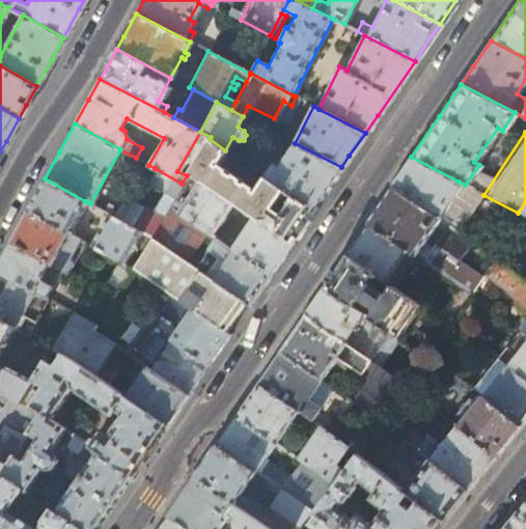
[(217,163),(225,150),(210,139),(189,173),(198,179),(230,201),(252,217),(289,243),(294,237),(306,219),(311,212),(289,196),(278,214),(269,207),(281,190),(261,176),(254,189),(217,163)]
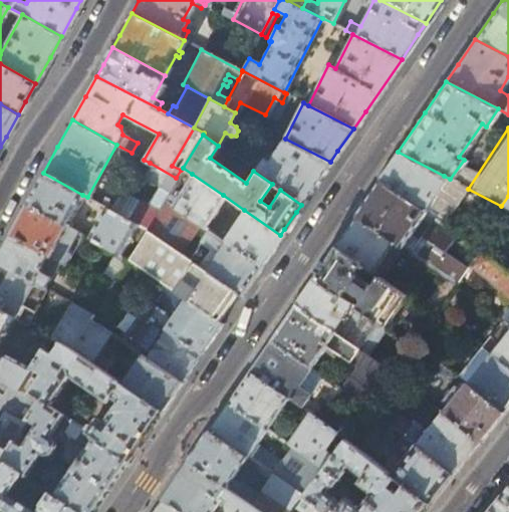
[(311,190),(330,162),(285,139),(283,138),(268,160),(263,157),(253,171),(272,184),(280,190),(301,205),(311,190)]
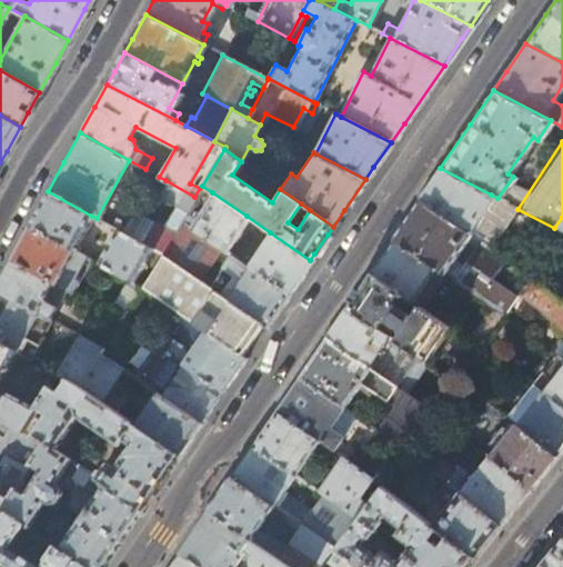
[(465,232),(491,195),(440,168),(426,187),(418,200),(465,232)]
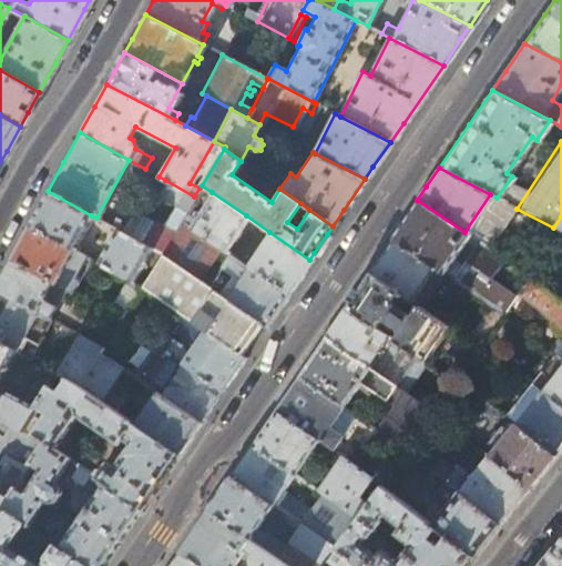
[(186,211),(194,196),(165,180),(161,184),(157,192),(157,200),(175,205),(186,211)]
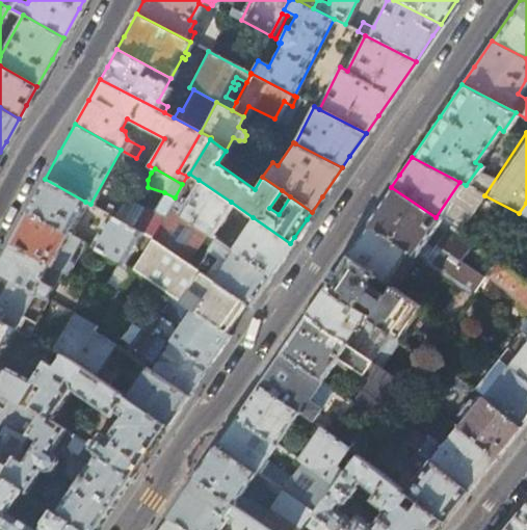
[(68,233),(85,202),(45,179),(33,200),(27,211),(68,233)]
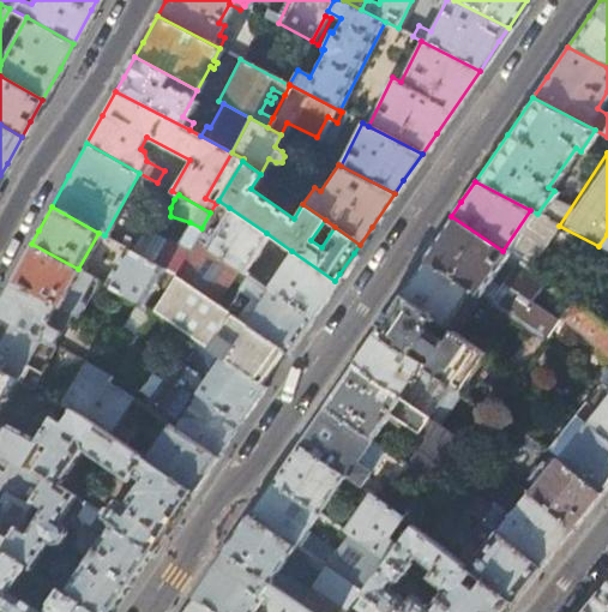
[(241,270),(266,233),(229,208),(211,238),(200,229),(196,237),(236,267),(241,270)]
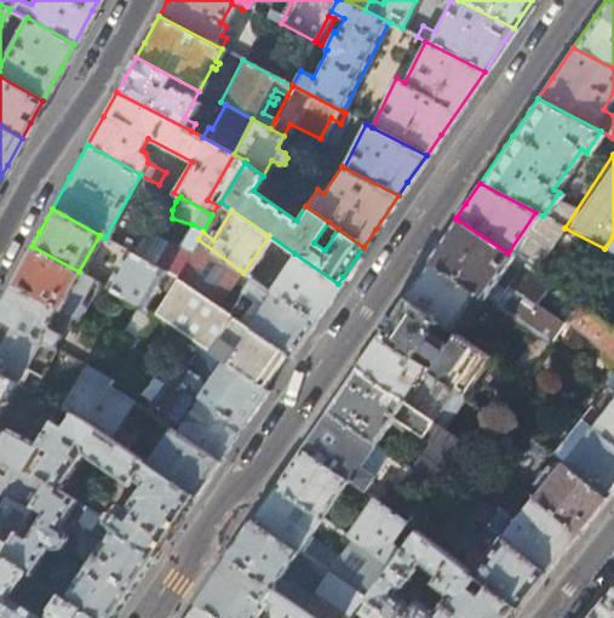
[(521,263),(508,253),(455,218),(445,234),(426,261),(471,291),(545,343),(562,320),(577,302),(562,292),(521,263)]
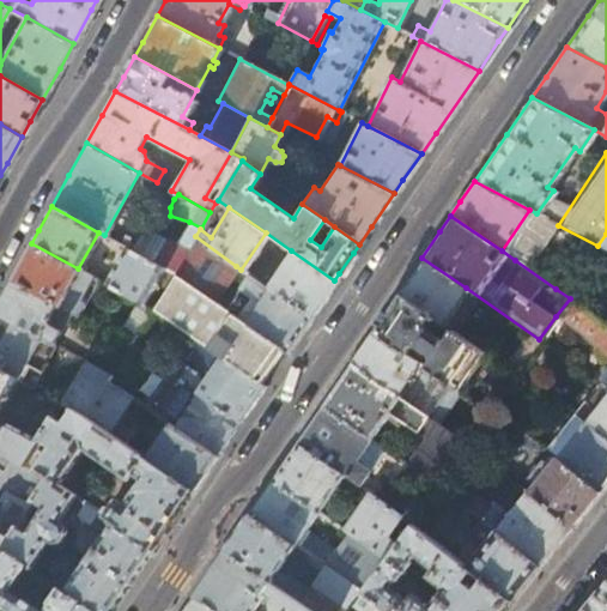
[(606,250),(598,246),(558,225),(544,217),(515,260),(556,289),(569,271),(583,280),(606,250)]
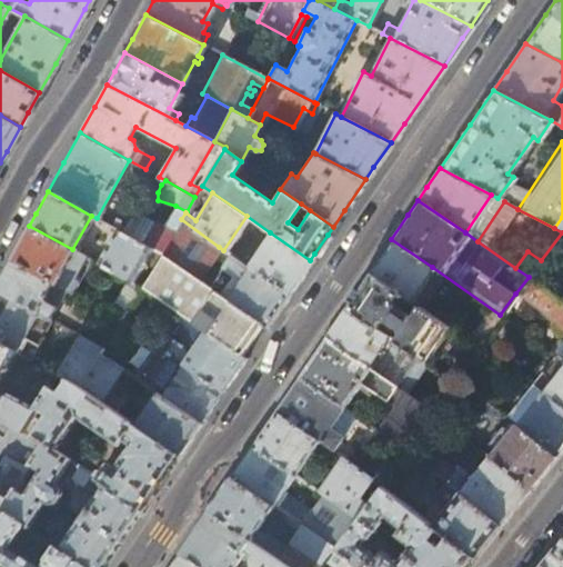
[(134,212),(122,232),(150,247),(161,252),(173,232),(134,212)]
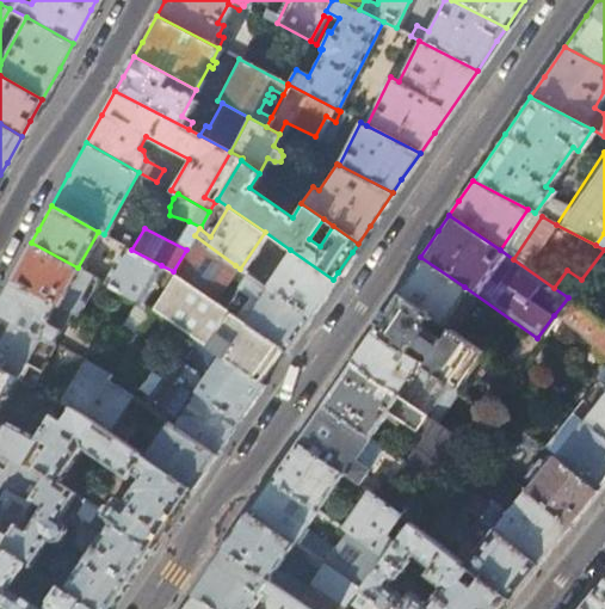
[(195,235),(186,250),(173,271),(173,272),(211,300),(235,265),(195,235)]
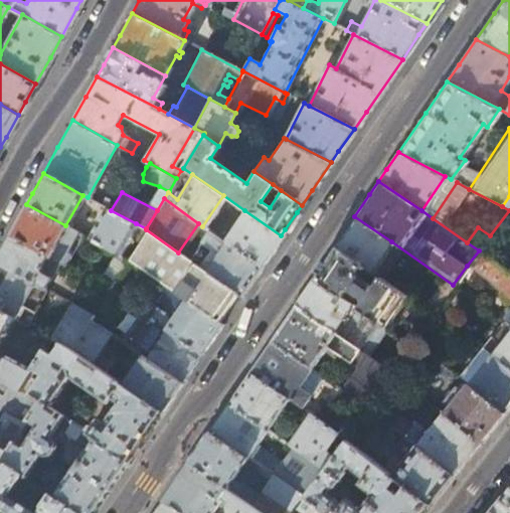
[(75,230),(65,225),(26,204),(16,223),(9,234),(57,262),(62,264),(67,254),(63,252),(75,230)]
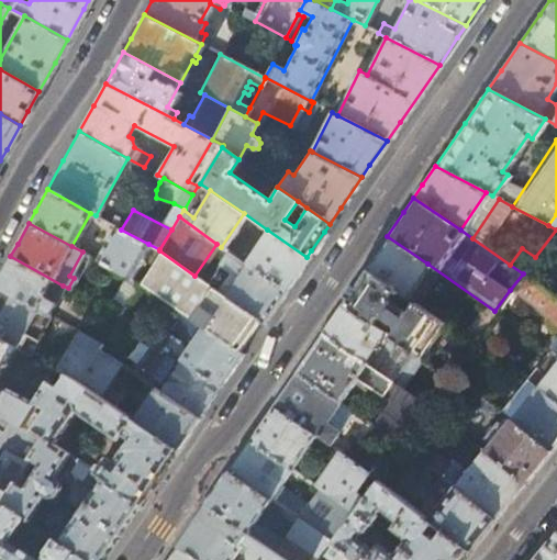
[(130,278),(148,244),(121,230),(114,226),(96,259),(130,278)]
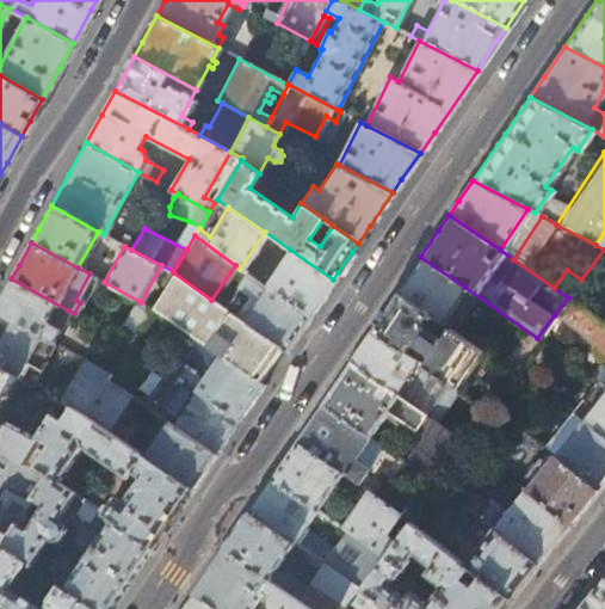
[(320,299),(333,280),(290,250),(265,285),(308,315),(320,299)]
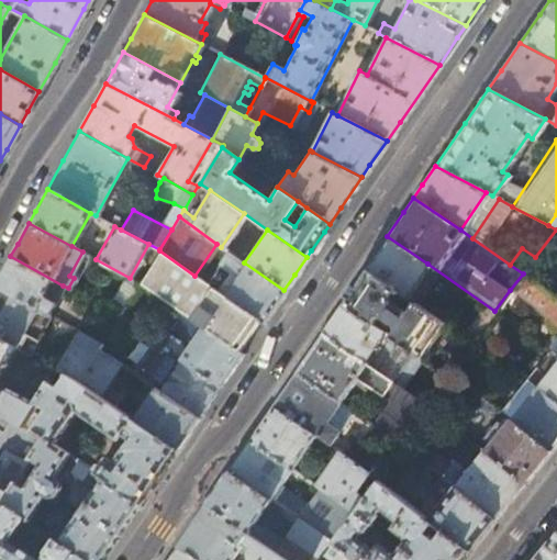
[(404,298),(427,264),(387,236),(372,256),(364,269),(400,294),(404,298)]
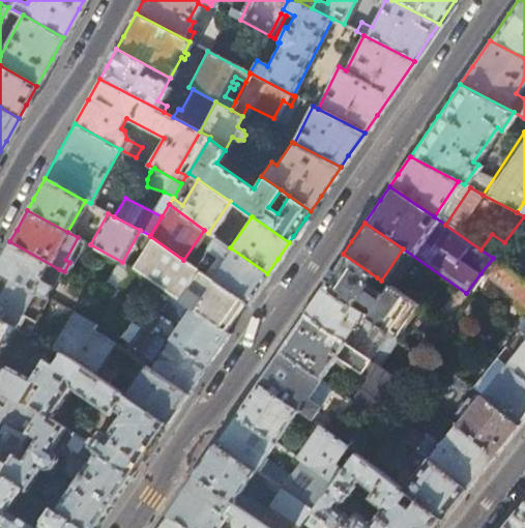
[(193,266),(183,260),(150,236),(132,267),(172,295),(222,330),(235,311),(242,301),(193,266)]
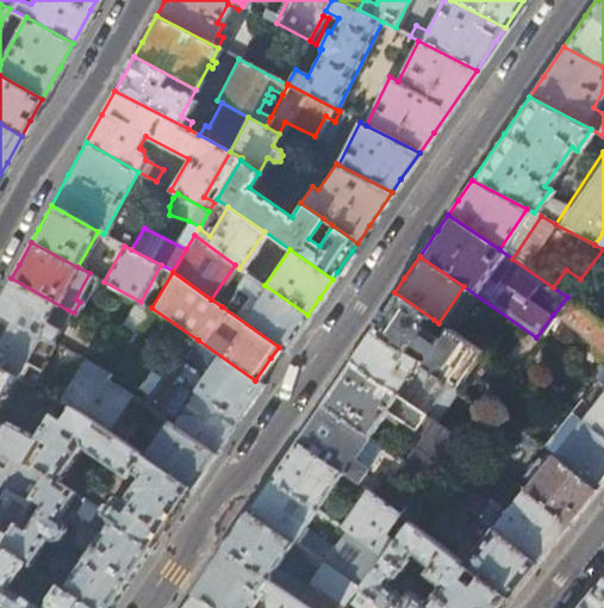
[(246,272),(222,306),(279,347),(284,349),(299,327),(307,315),(265,285),(246,272)]
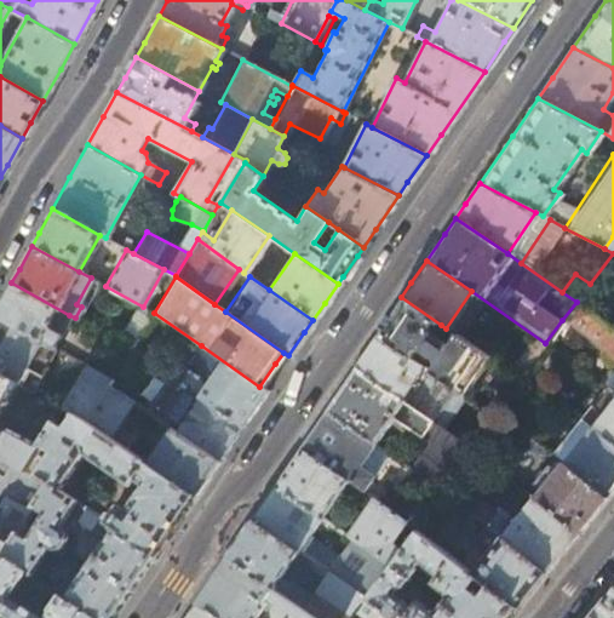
[(0,318),(51,345),(69,315),(11,282),(0,302),(0,318)]
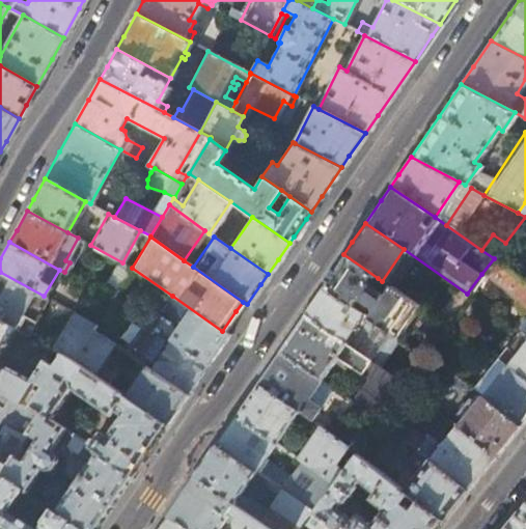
[(370,287),(378,278),(343,254),(332,271),(321,287),(355,310),(361,301),(371,308),(372,313),(367,319),(393,337),(416,305),(390,287),(385,295),(381,295),(370,287)]
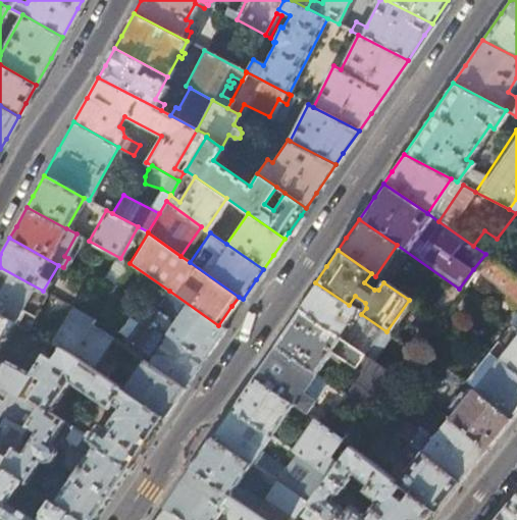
[(516,278),(485,254),(473,269),(516,304),(516,319),(516,320),(516,319),(509,327),(516,333),(516,278)]
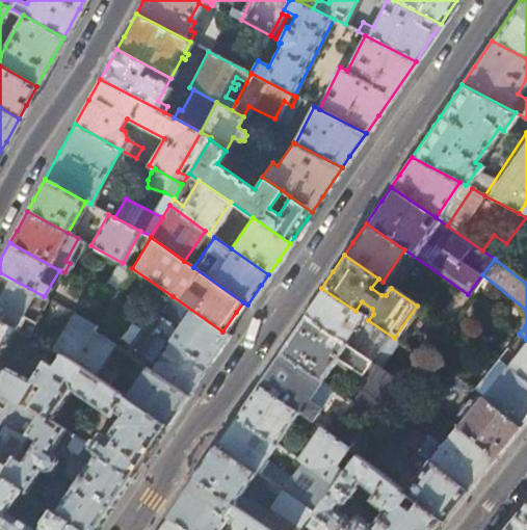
[(46,297),(44,296),(0,272),(0,320),(14,327),(20,317),(31,323),(46,297)]
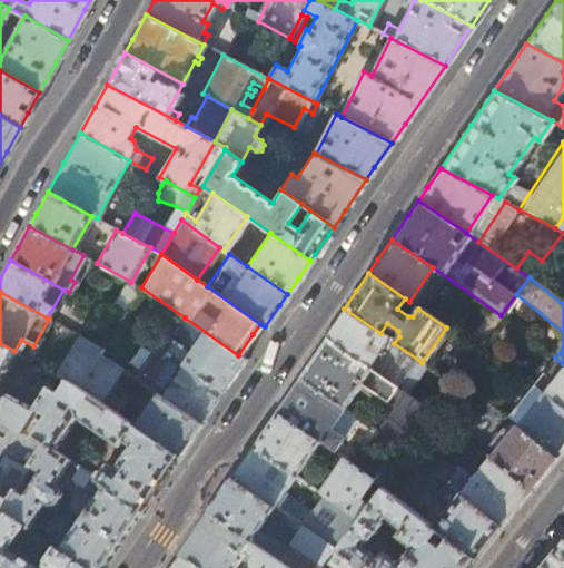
[(394,343),(381,333),(344,309),(336,320),(324,338),(402,392),(423,363),(422,362),(394,343)]
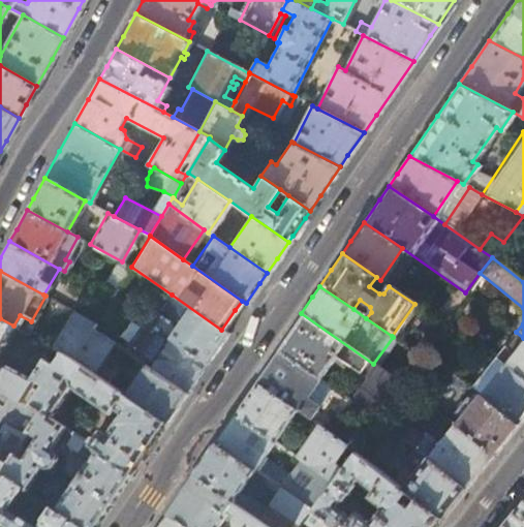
[(225,333),(221,330),(172,295),(157,315),(146,307),(140,316),(170,337),(205,363),(212,351),(225,333)]
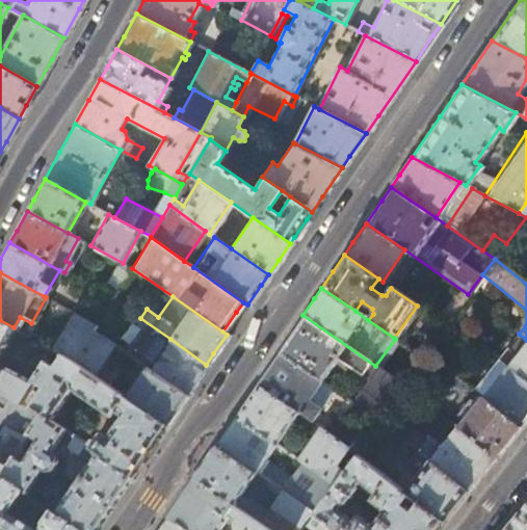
[(73,313),(51,348),(52,349),(61,354),(73,360),(93,329),(96,324),(73,313)]
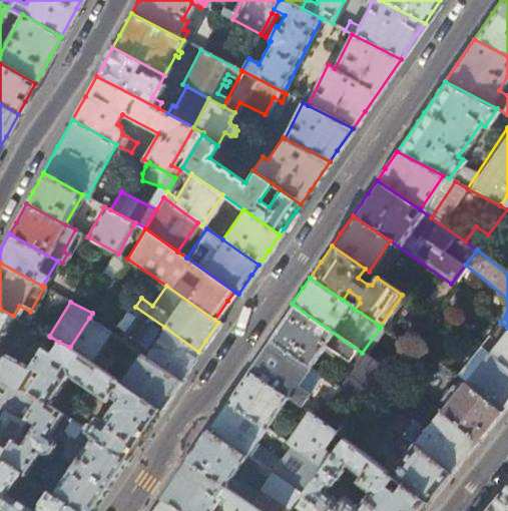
[(283,317),(268,339),(307,366),(322,344),(353,366),(337,387),(362,403),(387,370),(362,353),(292,304),(283,317)]
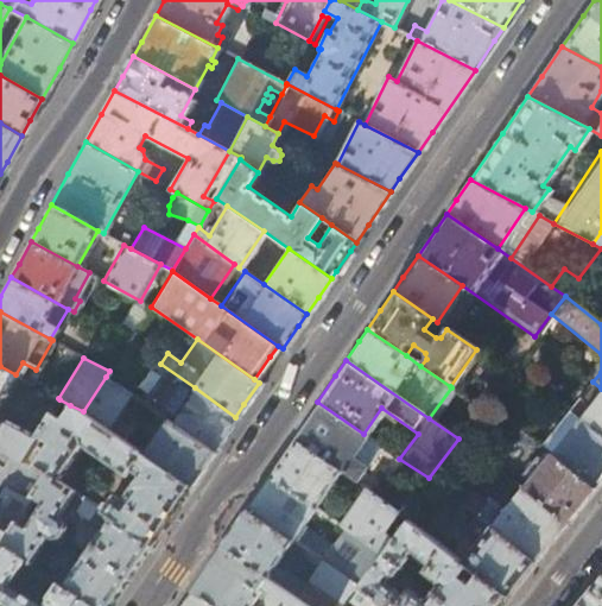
[(0,401),(16,374),(0,366),(0,448),(23,461),(38,435),(52,412),(59,399),(58,398),(32,384),(26,397),(39,404),(31,417),(37,421),(30,434),(4,418),(2,420),(0,422),(0,401)]
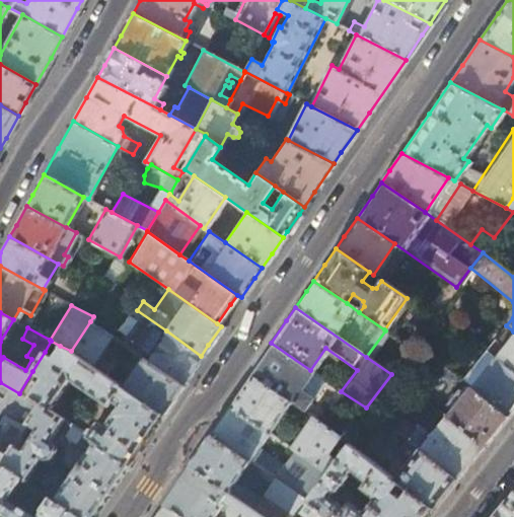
[(112,336),(90,321),(71,351),(91,366),(112,336)]
